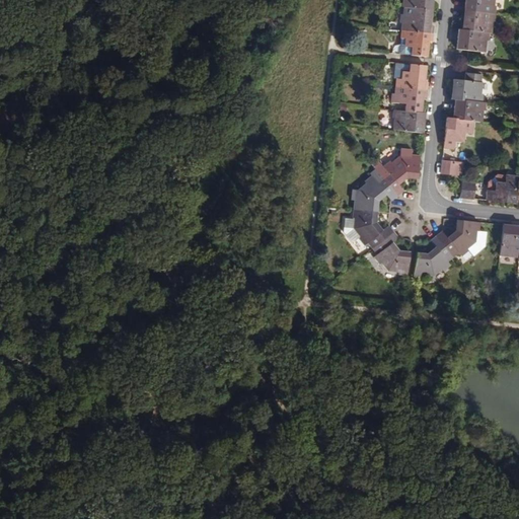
[(402,0),(402,6),(415,8),(430,9),(431,0),(402,0)]
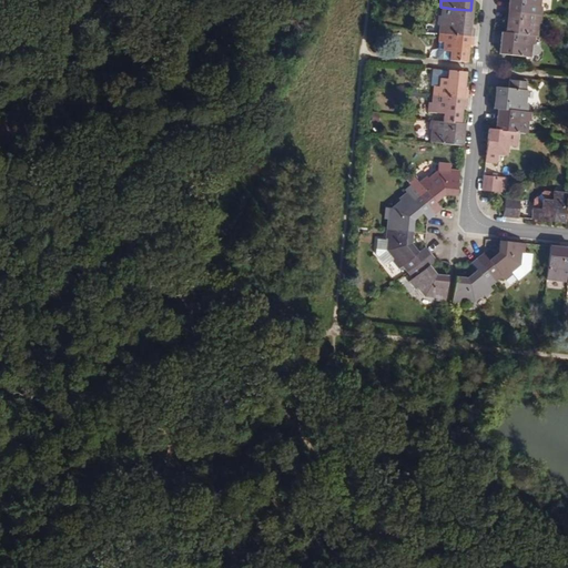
[(508,0),(507,11),(540,14),(541,7),(539,7),(539,0),(508,0)]
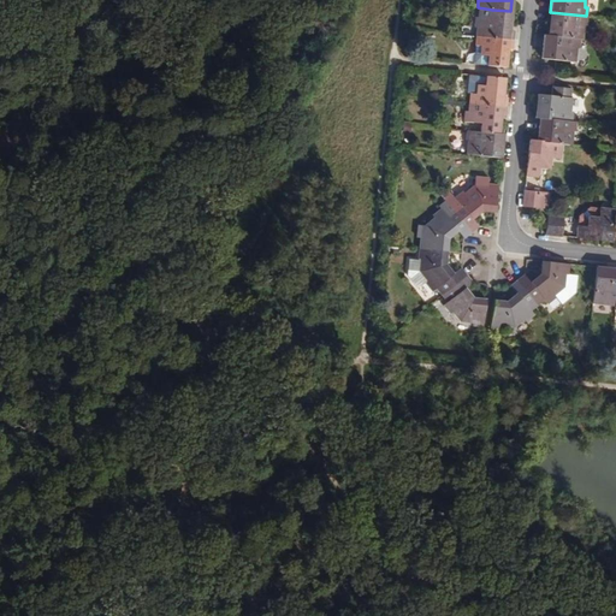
[(475,35),(513,40),(514,30),(509,29),(510,11),(492,10),(491,18),(484,17),(483,27),(477,27),(475,35)]
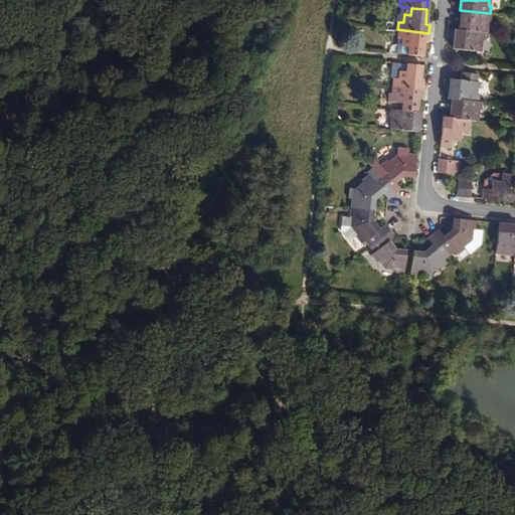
[(489,21),(490,13),(460,10),(458,30),(485,32),(487,33),(488,21),(489,21)]
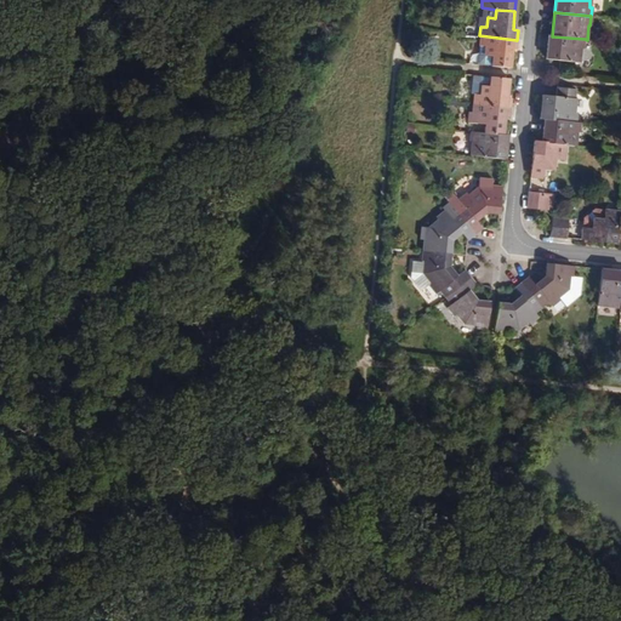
[(516,50),(517,40),(479,35),(479,45),(477,64),(510,68),(511,49),(516,50)]
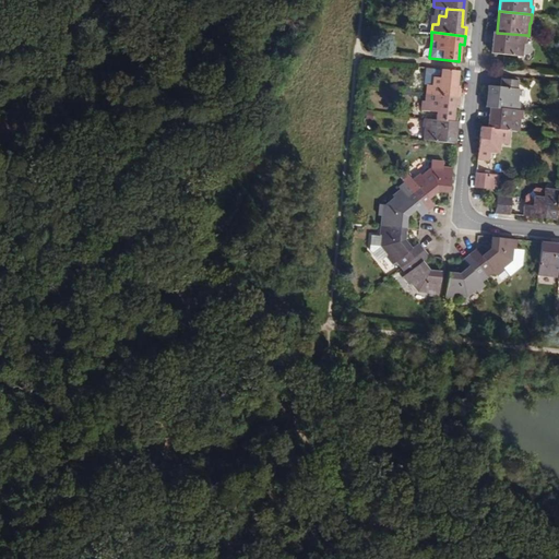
[(526,35),(497,33),(494,32),(491,52),(504,54),(504,55),(522,56),(523,44),(525,44),(526,35)]
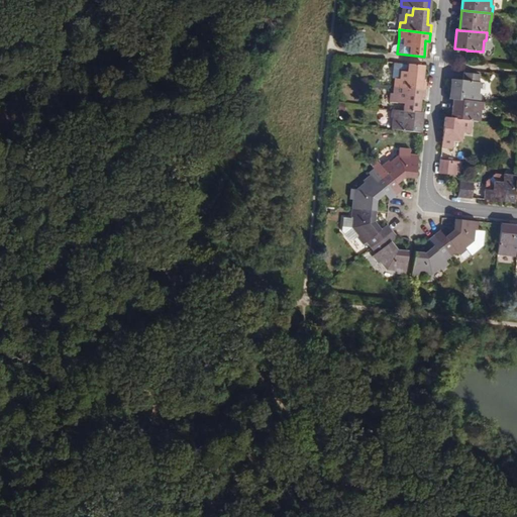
[(394,86),(424,90),(425,81),(421,81),(423,65),(393,63),(391,78),(395,79),(394,86)]
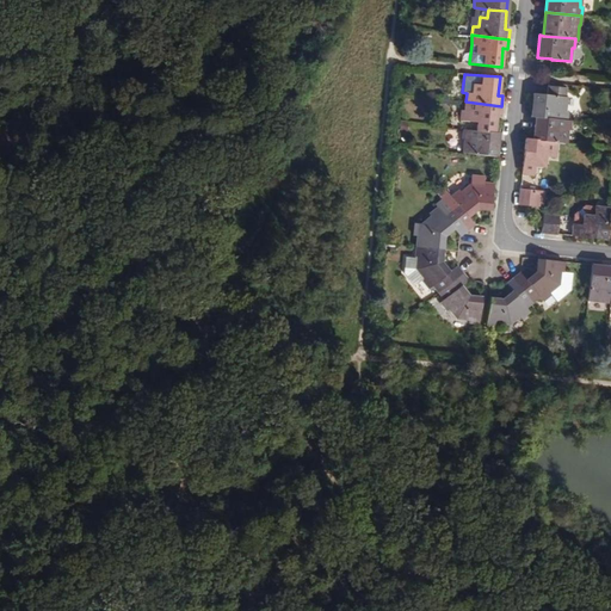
[(548,96),(532,94),(530,117),(535,117),(567,121),(567,111),(565,110),(567,88),(549,86),(548,96)]
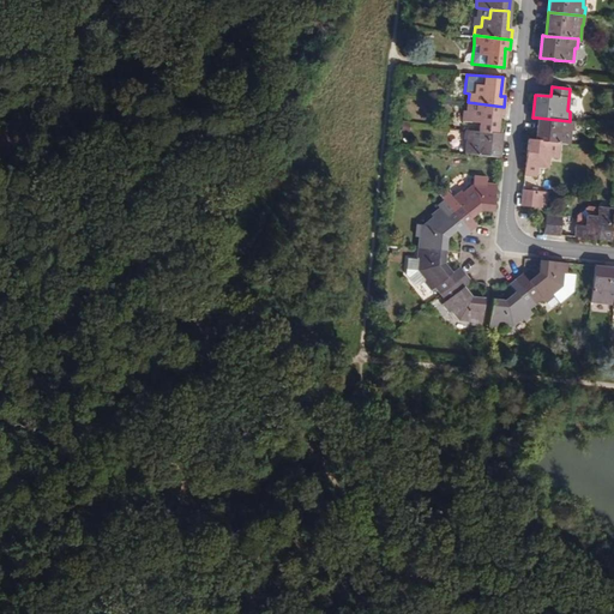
[(479,122),(479,132),(497,133),(499,115),(504,116),(504,107),(468,102),(467,112),(473,113),(471,122),(479,122)]
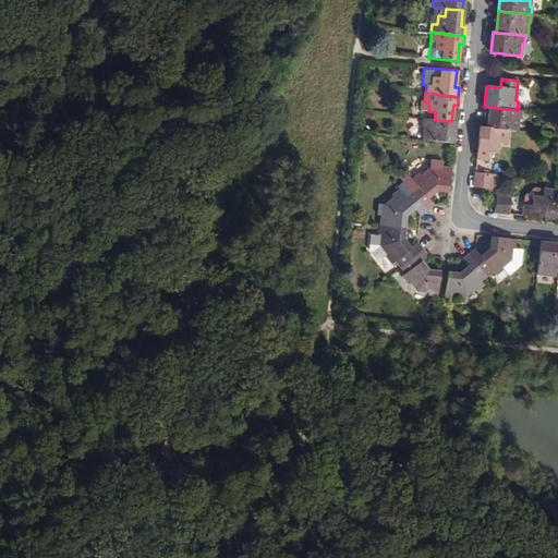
[(488,107),(486,129),(507,131),(517,132),(518,120),(520,120),(521,110),(518,110),(488,107)]
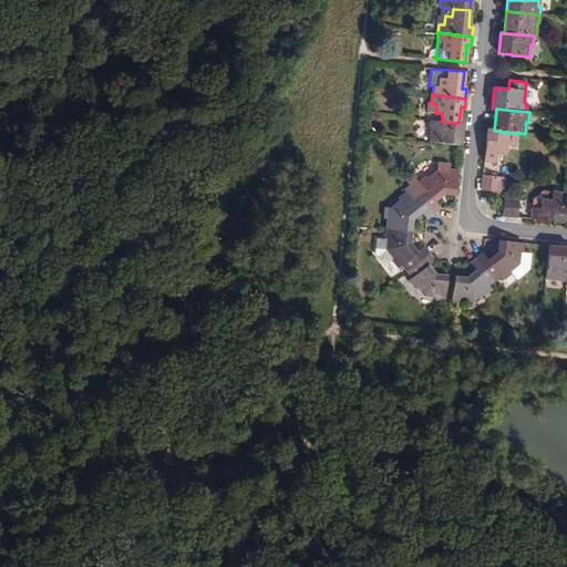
[(463,123),(459,123),(442,122),(429,120),(428,130),(431,130),(429,143),(461,146),(463,123)]
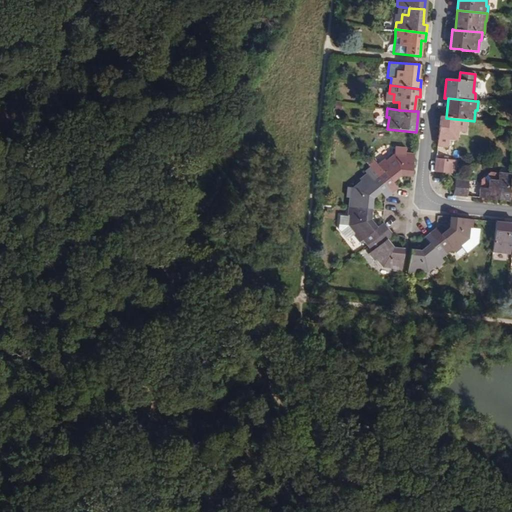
[(463,132),(465,120),(446,118),(440,117),(437,147),(446,148),(447,140),(453,141),(456,138),(457,132),(463,132)]
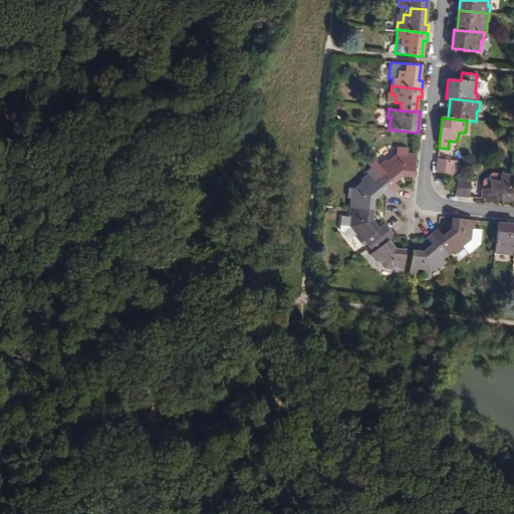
[(381,169),(376,174),(393,194),(399,189),(394,183),(402,176),(413,178),(416,156),(406,155),(406,157),(396,156),(388,163),(387,161),(379,167),(381,169)]
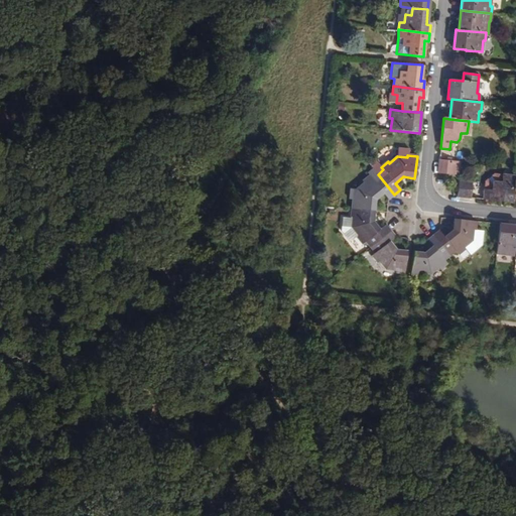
[(454,161),(438,160),(437,174),(453,175),(454,161)]
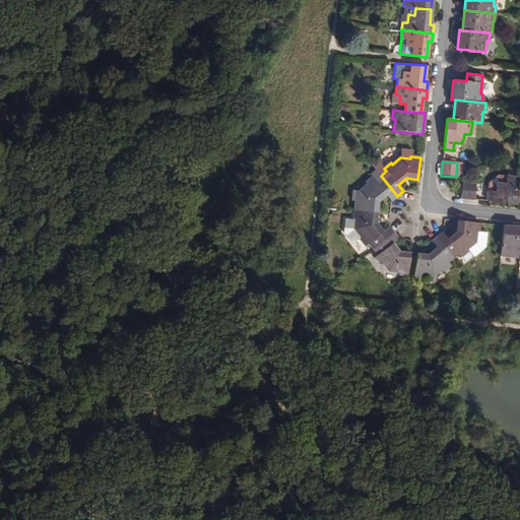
[(355,201),(354,210),(377,212),(378,201),(386,194),(392,201),(397,196),(381,176),(375,180),(373,177),(365,183),(367,184),(359,191),(358,201),(355,201)]
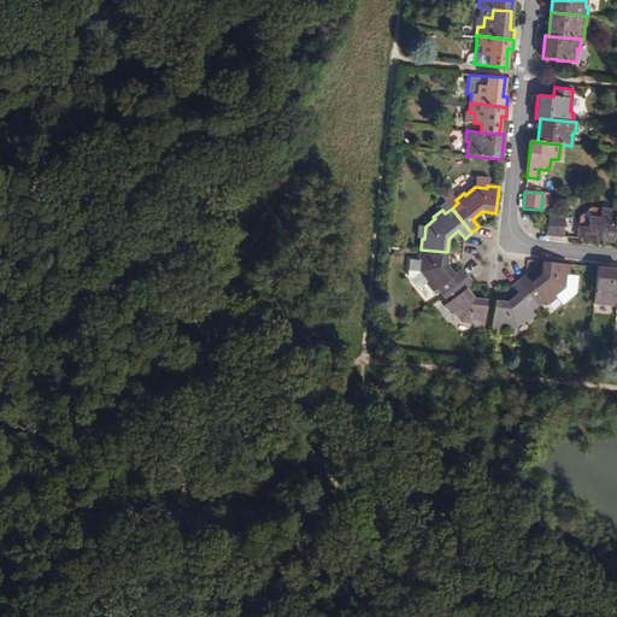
[(615,236),(616,217),(616,212),(592,211),(580,217),(577,239),(613,244),(615,236)]
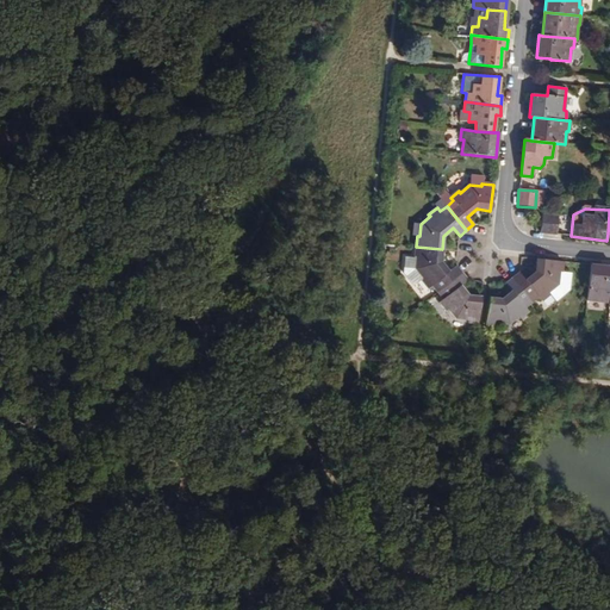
[(558,217),(541,216),(540,234),(556,235),(558,217)]
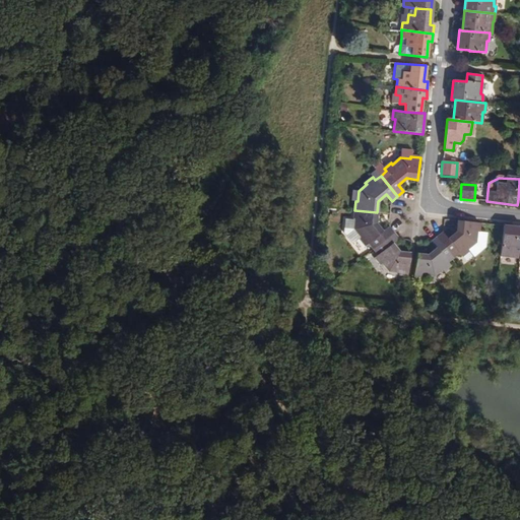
[(377,212),(354,210),(352,220),(344,219),(342,234),(350,243),(358,237),(365,246),(369,243),(374,249),(393,234),(389,226),(382,232),(375,221),(377,212)]
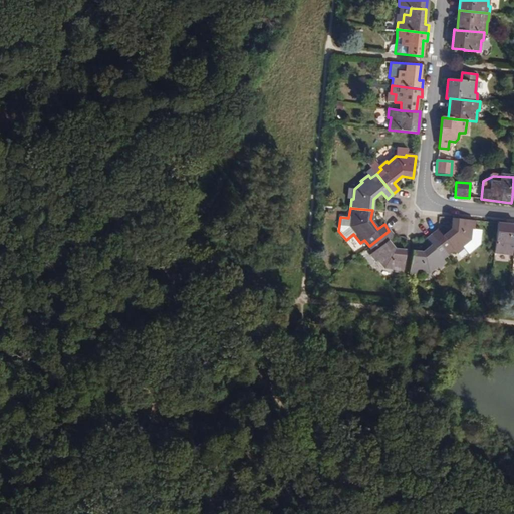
[(433,235),(449,255),(454,251),(457,255),(464,249),(466,251),(476,245),(477,232),(474,230),(475,221),(453,219),(452,230),(444,236),(439,231),(433,235)]
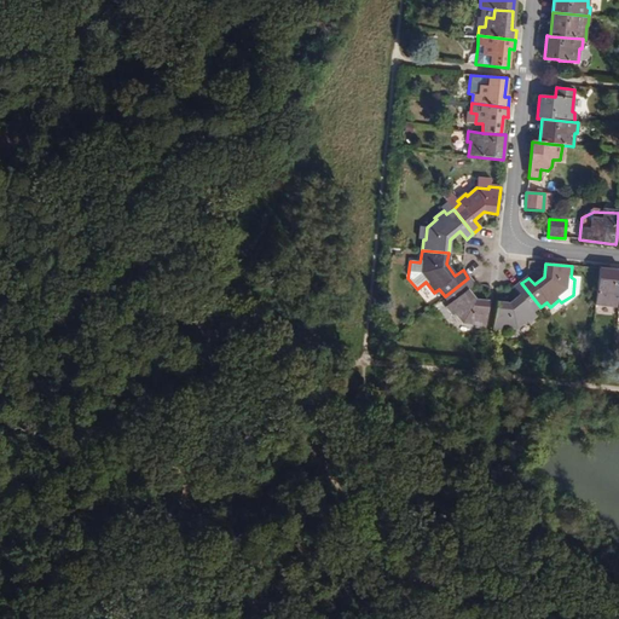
[(596,306),(618,308),(618,307),(618,271),(600,270),(596,306)]
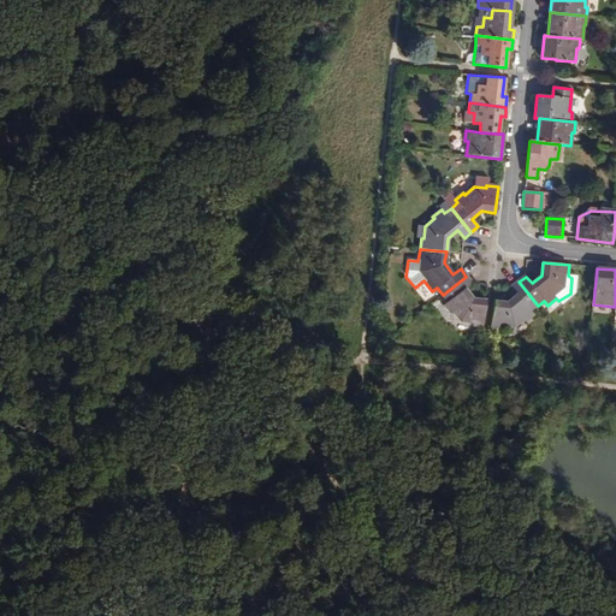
[(472,284),(466,277),(443,295),(448,302),(443,304),(450,314),(452,312),(460,323),(472,324),(472,326),(484,327),(486,301),(473,300),(465,289),(472,284)]
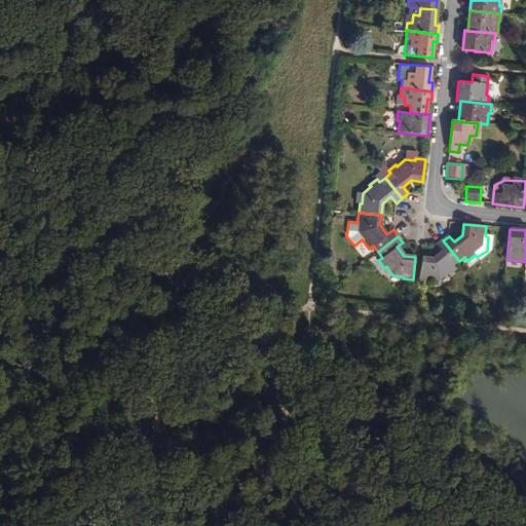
[(419,280),(428,282),(428,278),(439,280),(447,273),(449,275),(456,269),(453,266),(459,261),(443,240),(436,246),(441,252),(433,259),(421,258),(419,280)]
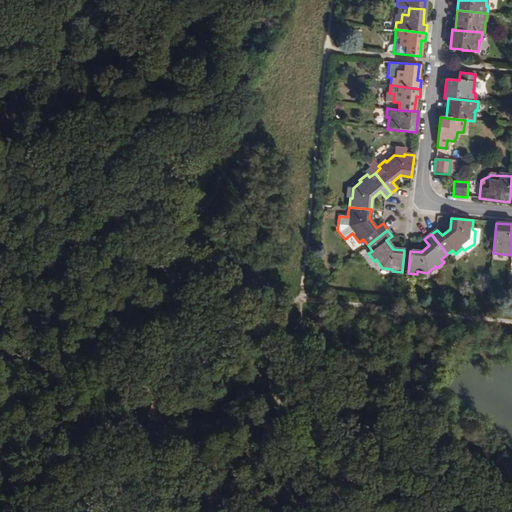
All buildings are outlined.
